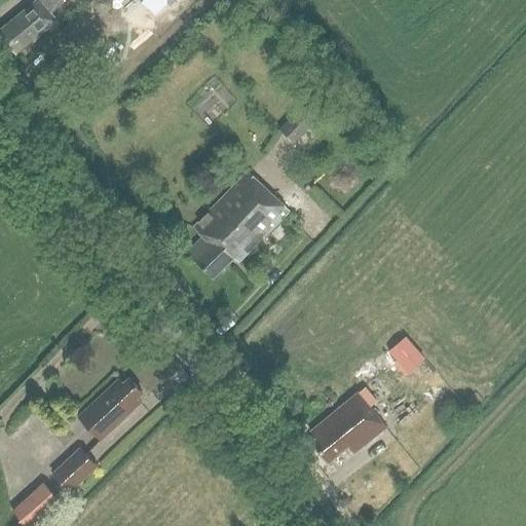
[(50,13),(65,1),(65,2),(66,0),(37,0),(4,27),(7,31),(1,36),(12,50),(19,45),(22,49),(57,22),(50,13)]
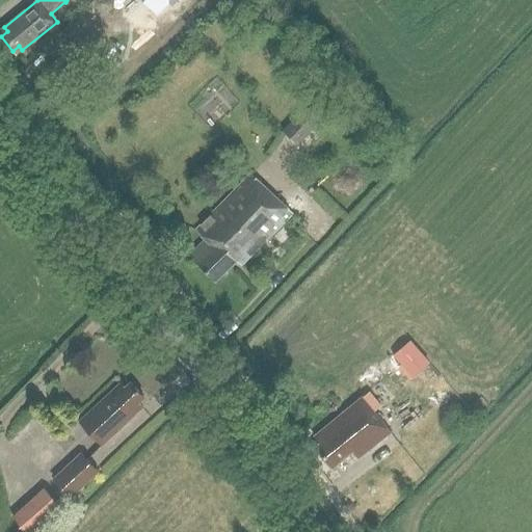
[(144,0),(157,11),(167,0),(144,0)]
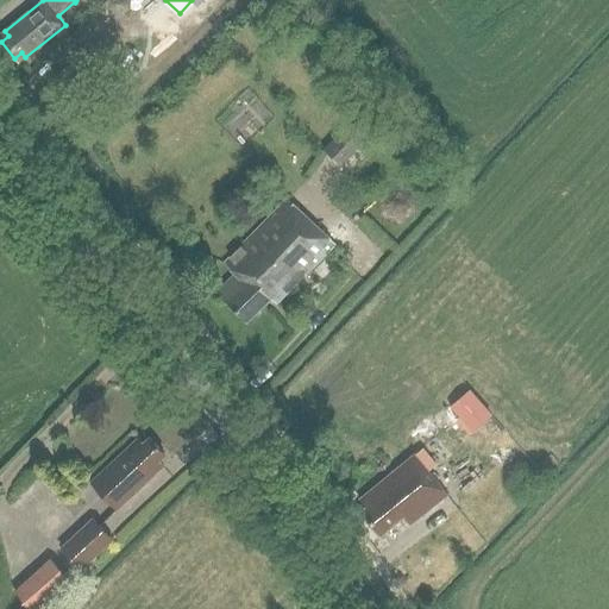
[(343,168),(370,140),(353,123),(326,151),(343,168)]
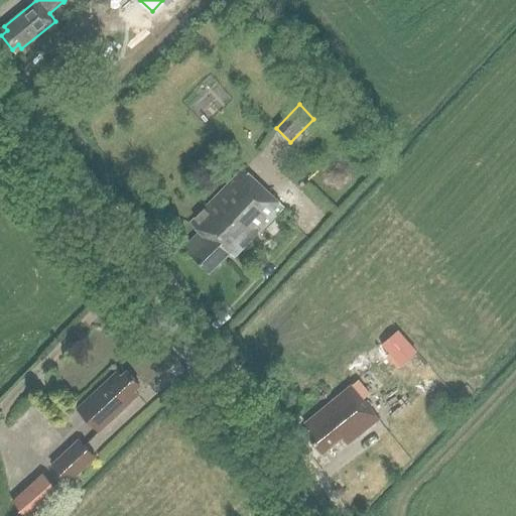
[(229,253),(234,258),(283,208),(243,169),(189,224),(199,233),(183,248),(209,273),(229,253)]
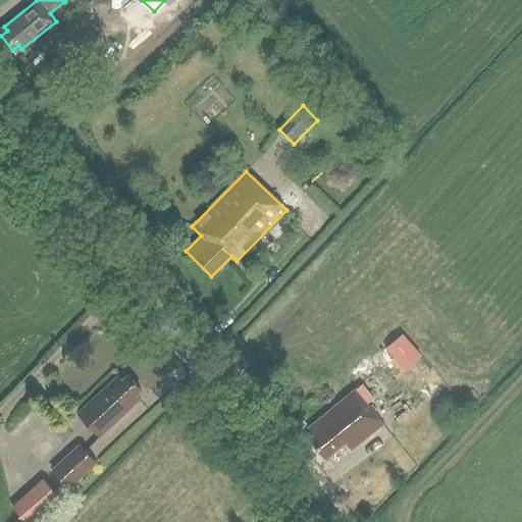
[(403,334),(386,349),(396,359),(412,346),(403,334)]
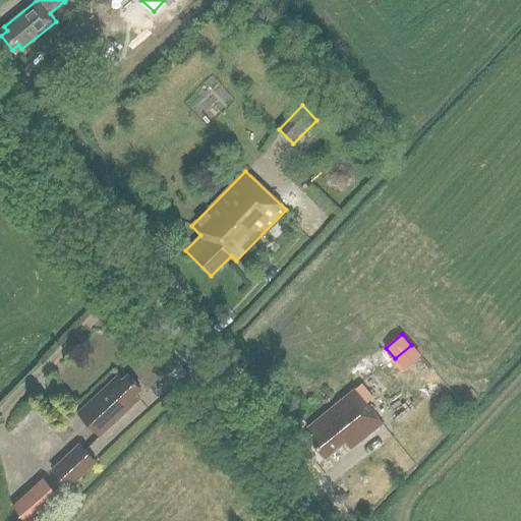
[(117,375),(76,414),(99,438),(139,399),(134,395),(140,390),(127,375),(122,381),(117,375)]
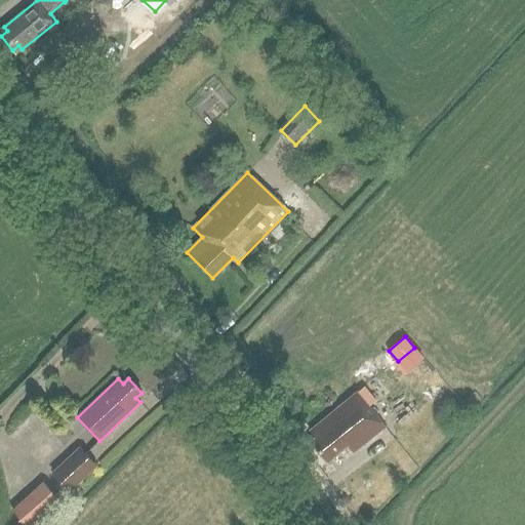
[(385,427),(364,401),(370,396),(364,389),(358,394),(357,393),(311,431),(316,438),(312,442),(328,462),(348,446),(353,453),(385,427)]
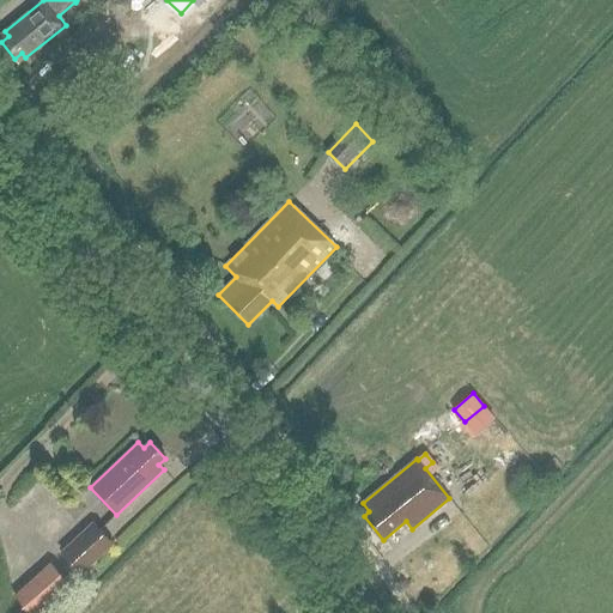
[(111,542),(91,521),(59,552),(79,572),(111,542)]
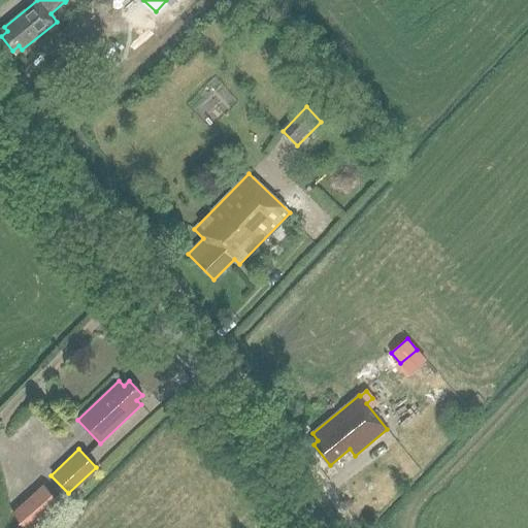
[(44,484),(12,513),(26,527),(35,527),(62,504),(44,484)]
